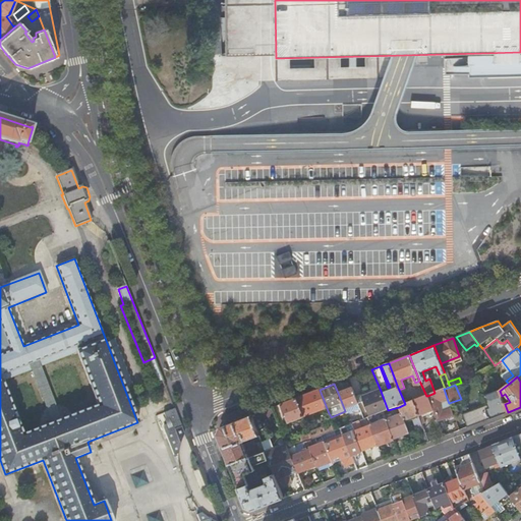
[(338,393),(345,411),(346,414),(353,412),(351,407),(354,405),(360,421),(364,420),(356,400),(351,388),(344,391),(338,393)]
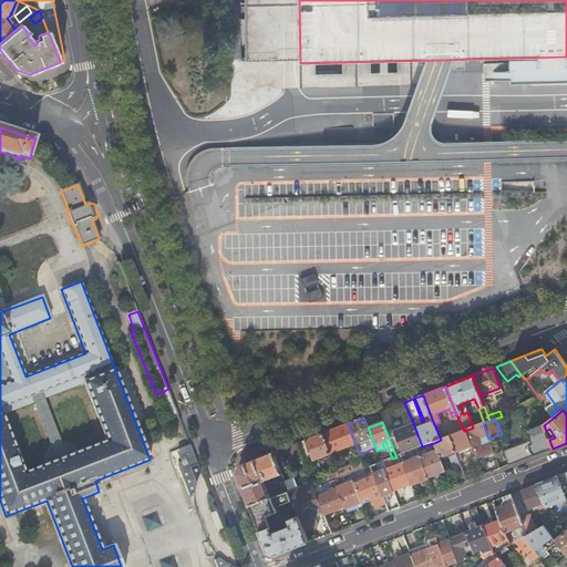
[(473,428),(465,431),(470,443),(471,447),(476,461),(485,457),(494,453),(488,439),(487,436),(483,423),(473,428)]
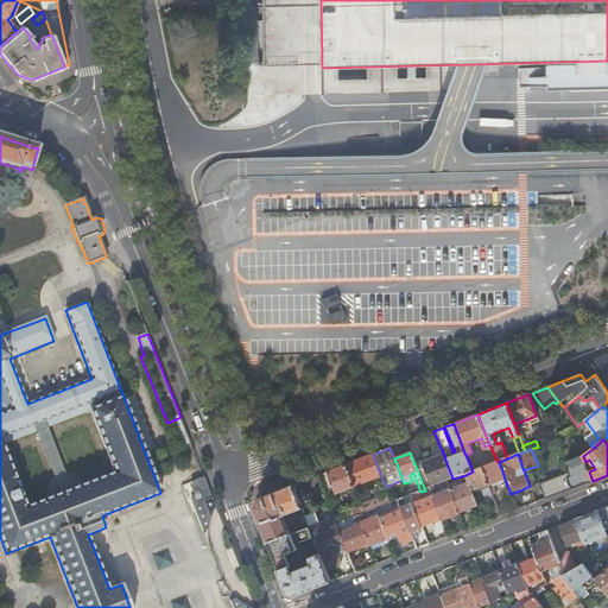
[(346,466),(354,487),(356,493),(367,489),(365,482),(381,476),(373,455),(360,460),(346,466)]
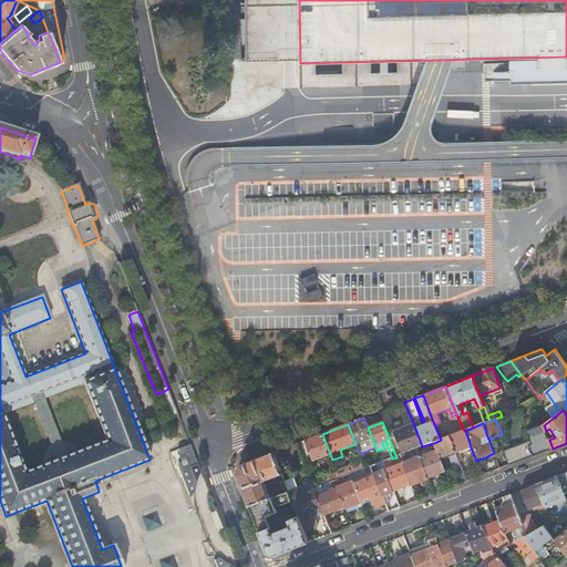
[(388,435),(397,457),(400,455),(404,454),(416,449),(422,446),(415,429),(414,425),(401,430),(388,435)]
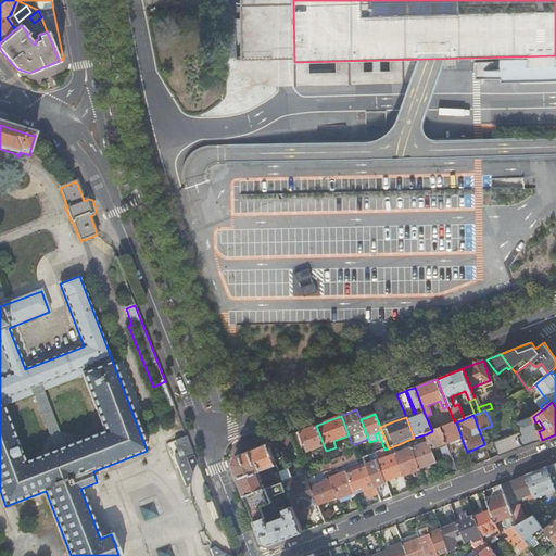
[(498,457),(542,440),(539,431),(535,422),(533,417),(518,422),(517,422),(521,432),(493,443),(498,457)]
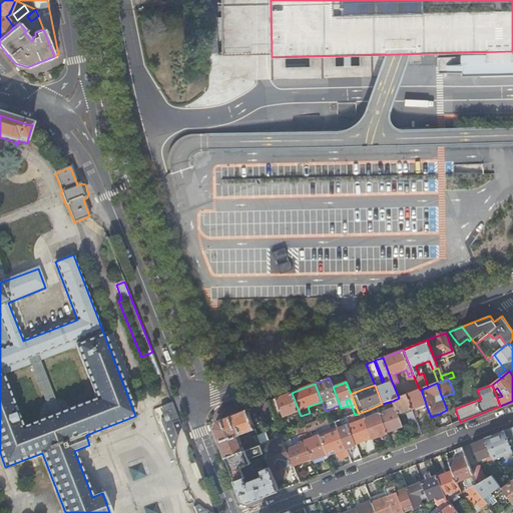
[(407,395),(412,409),(417,423),(418,425),(421,423),(418,416),(416,409),(426,405),(425,401),(421,390),(420,390),(407,395)]
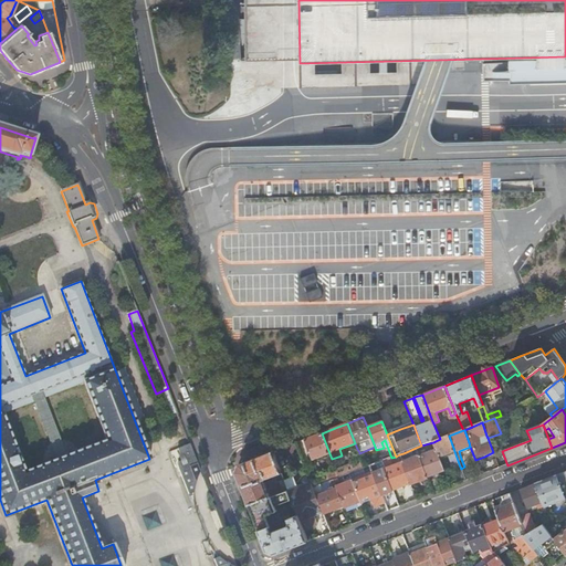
[(313,437),(304,440),(313,460),(329,453),(322,433),(313,437)]
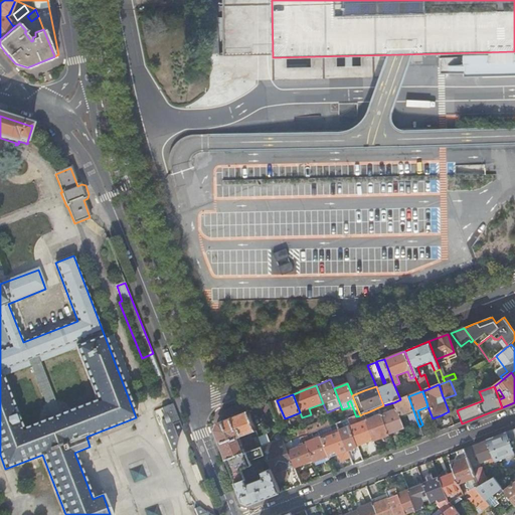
[(394,402),(396,408),(399,415),(407,413),(413,410),(408,396),(400,399),(394,402)]
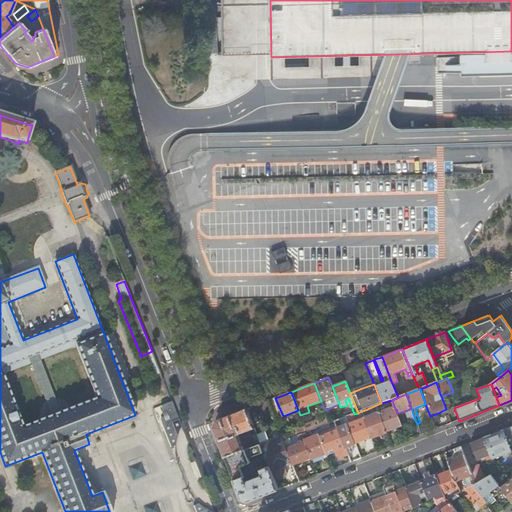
[(379,412),(387,432),(394,429),(402,426),(397,413),(394,406),(382,411),(381,408),(378,409),(379,412)]
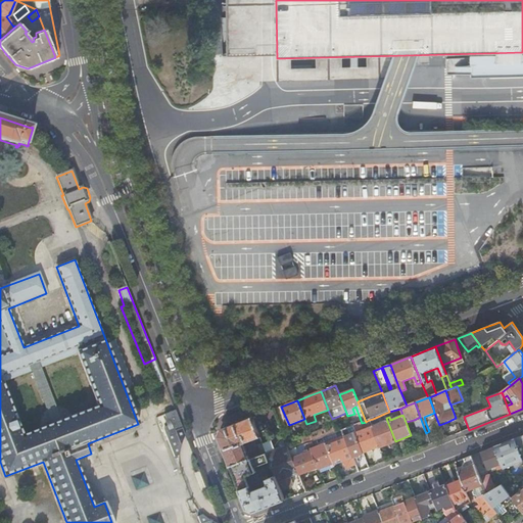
[(420,417),(414,420),(419,434),(425,431),(420,417)]
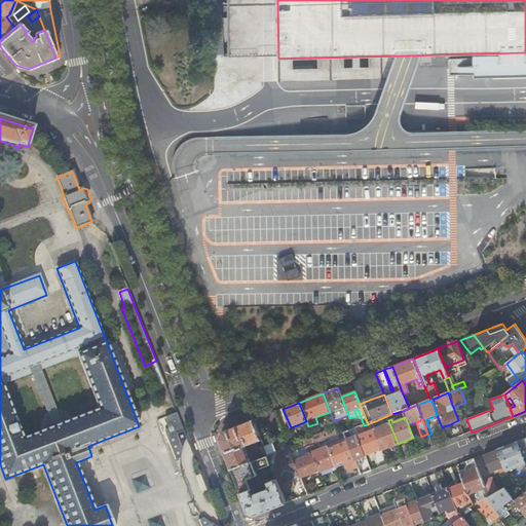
[(231,470),(252,461),(246,447),(261,441),(254,420),(222,433),(219,439),(221,444),(231,470)]
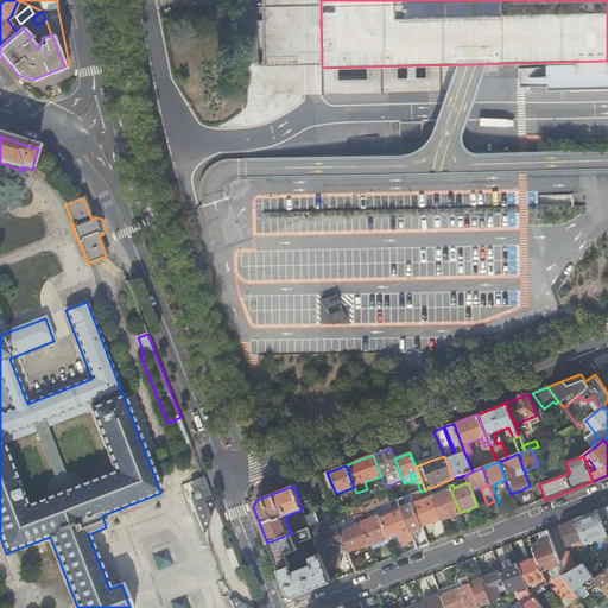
[(429,488),(432,496),(441,520),(450,517),(460,513),(450,489),(437,494),(434,487),(429,488)]
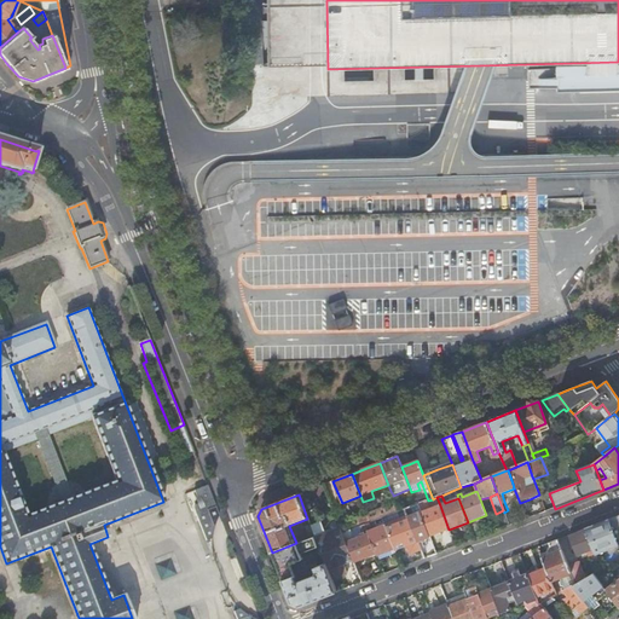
[(368,515),(371,522),(379,520),(382,519),(399,512),(397,504),(368,515)]
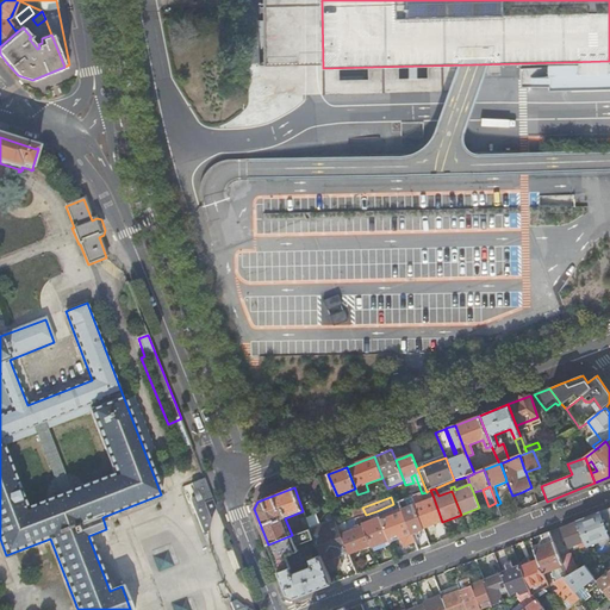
[(399,502),(400,506),(402,509),(411,534),(417,531),(424,529),(415,505),(412,497),(410,498),(409,498),(412,506),(408,508),(405,500),(399,502)]
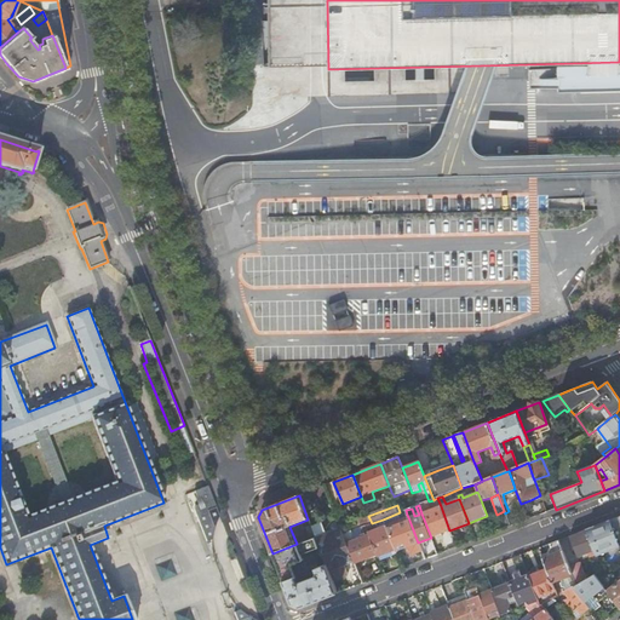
[(422,514),(431,538),(435,535),(440,534),(449,530),(441,506),(422,514)]
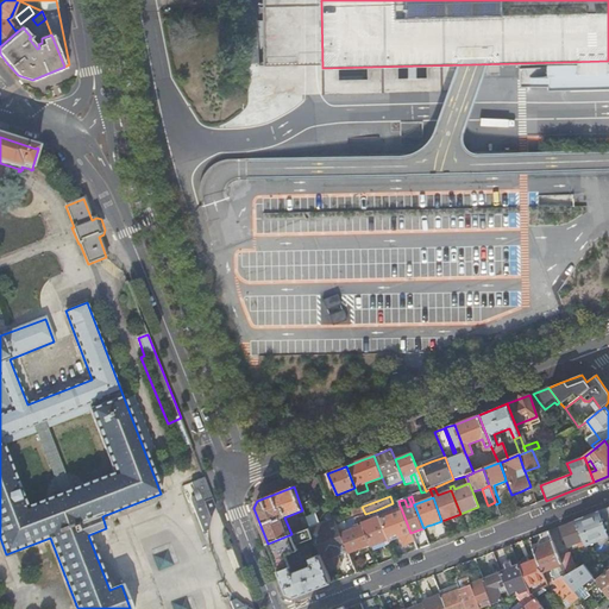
[(488,506),(494,521),(501,518),(496,504),(495,502),(488,506)]
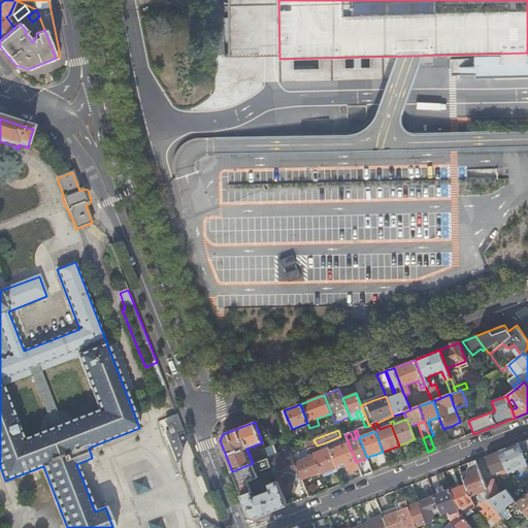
[(305,443),(307,450),(311,448),(316,447),(317,446),(314,439),(305,443)]
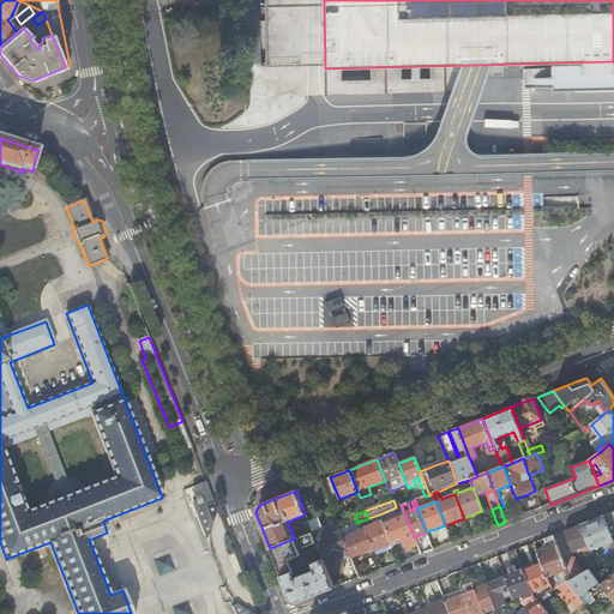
[(613,511),(603,516),(613,539),(613,537),(613,511)]
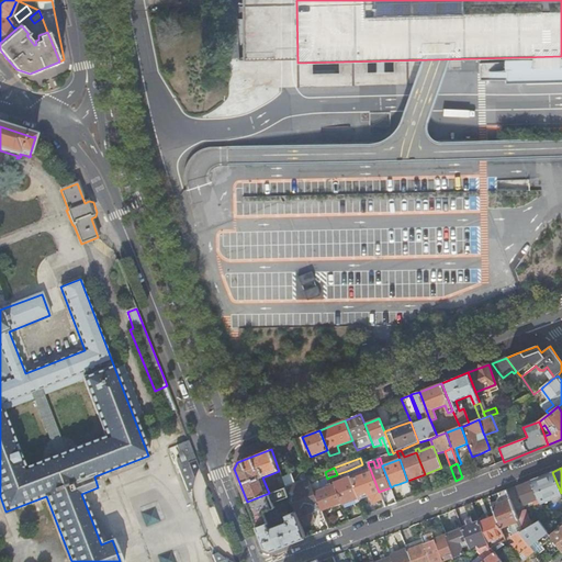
[(370,469),(349,476),(358,499),(364,497),(368,496),(371,504),(382,499),(379,492),(370,469)]
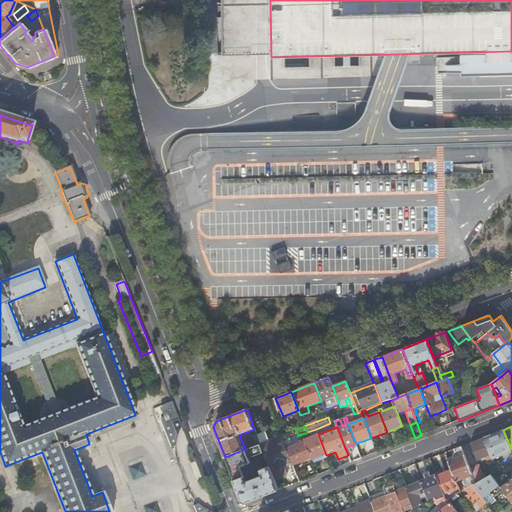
[(282,438),(283,441),(289,439),(297,436),(298,436),(296,430),(281,435),(282,438)]
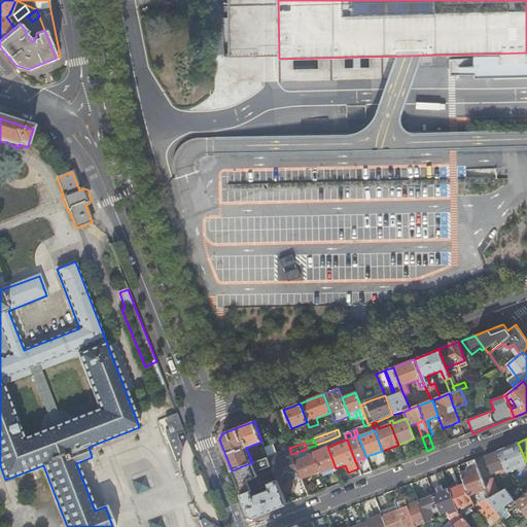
[(318,466),(320,470),(321,472),(327,470),(334,468),(335,471),(337,470),(336,468),(327,447),(324,449),(322,443),(316,445),(315,446),(317,451),(313,453),(318,466)]
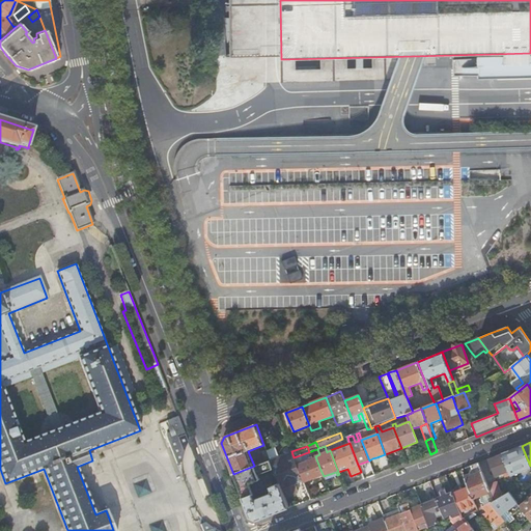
[(530,466),(522,446),(502,453),(511,476),(530,468),(530,466)]
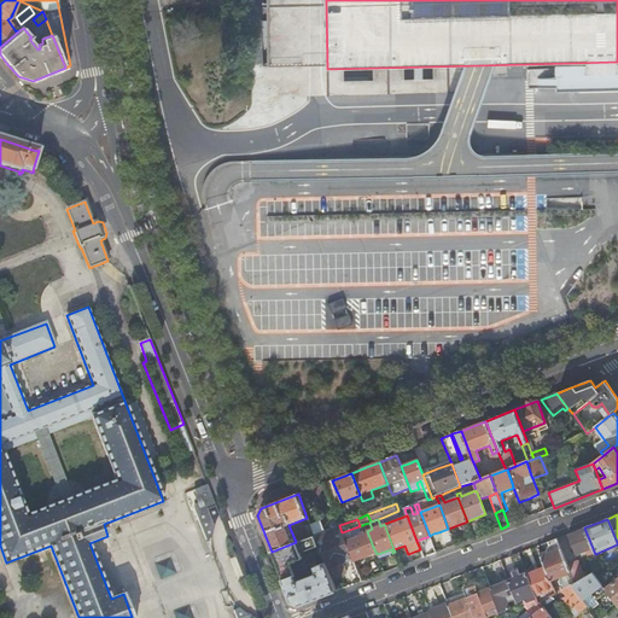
[(314,535),(315,538),(325,535),(321,524),(312,528),(314,535)]
